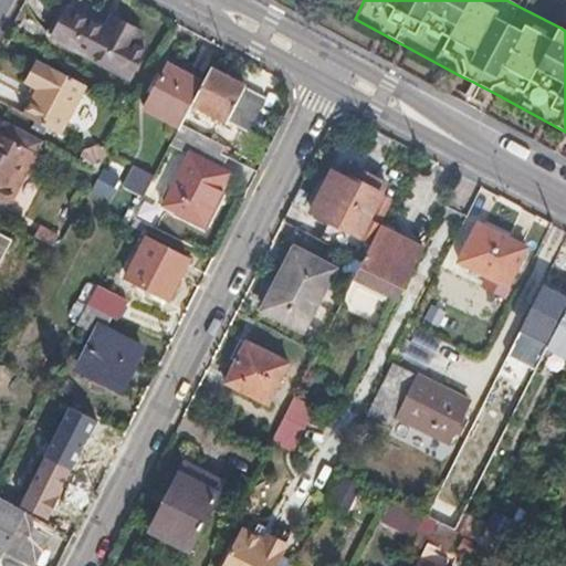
[(50,35),(52,37),(67,44),(130,80),(146,50),(135,43),(140,33),(108,16),(103,25),(66,4),(50,35)]
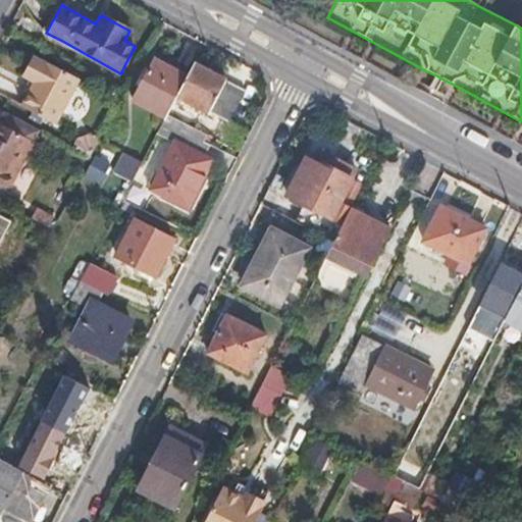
[(48,34),(42,44),(56,52),(62,41),(48,34)]
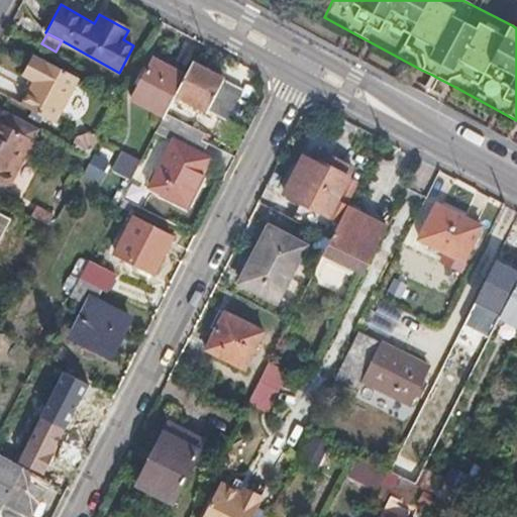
[(23,75),(34,81),(44,61),(33,55),(23,75)]
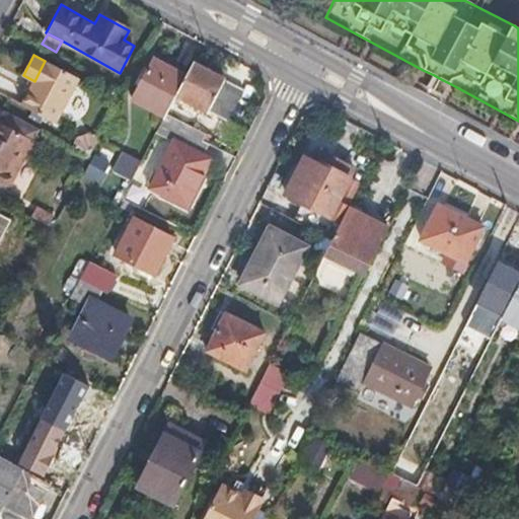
[(177,93),(187,75),(153,59),(131,99),(164,117),(167,113),(177,93)]
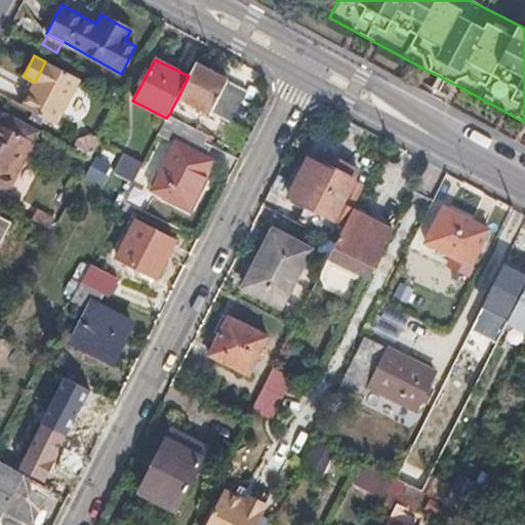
[(35,82),(22,107),(53,124),(77,79),(45,62),(35,82)]
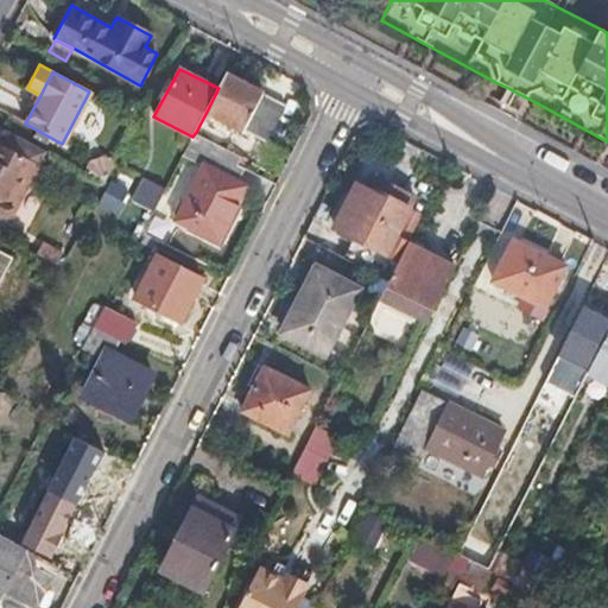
[(284,105),(227,73),(219,88),(208,109),(266,141),(284,105)]
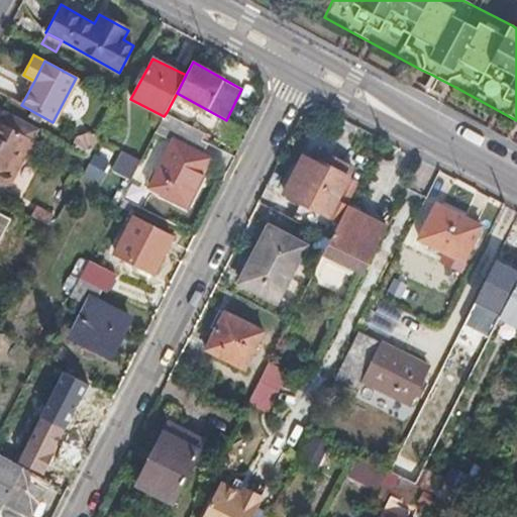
[(39,126),(3,107),(0,112),(0,185),(6,188),(39,126)]
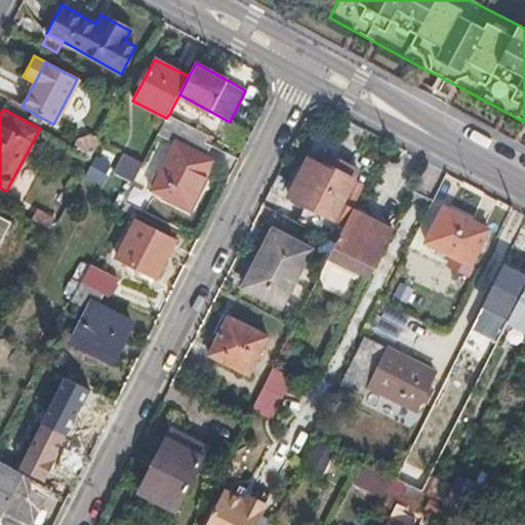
[(203,156),(209,144),(205,142),(207,135),(169,114),(166,118),(158,134),(176,144),(152,192),(186,209),(211,160),(203,156)]
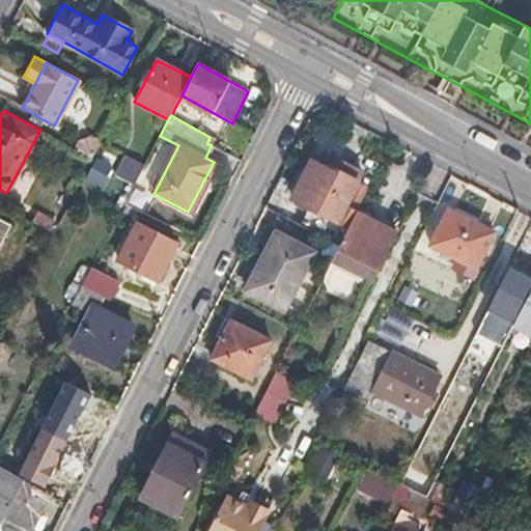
[(322,165),(358,184),(363,173),(327,155),(322,165)]
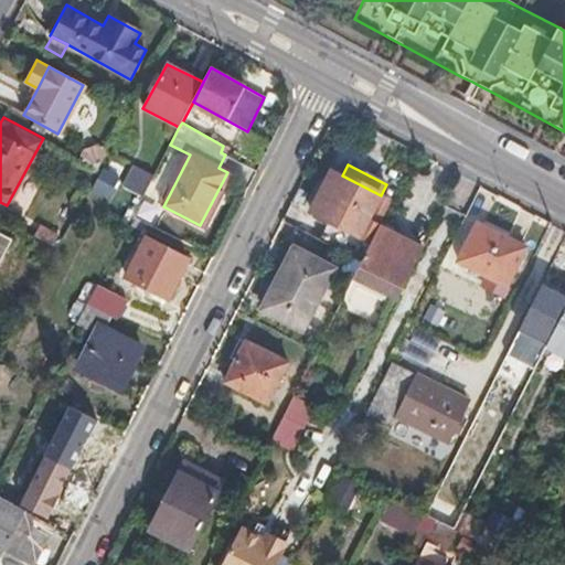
[(123,185),(142,196),(153,177),(132,166),(123,185)]
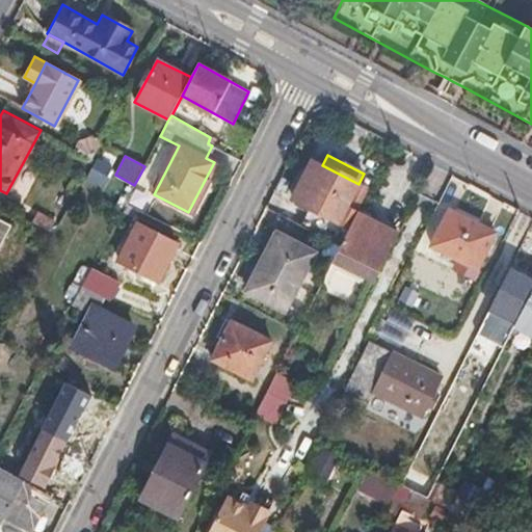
[(94,159),(85,179),(103,185),(110,165),(94,159)]
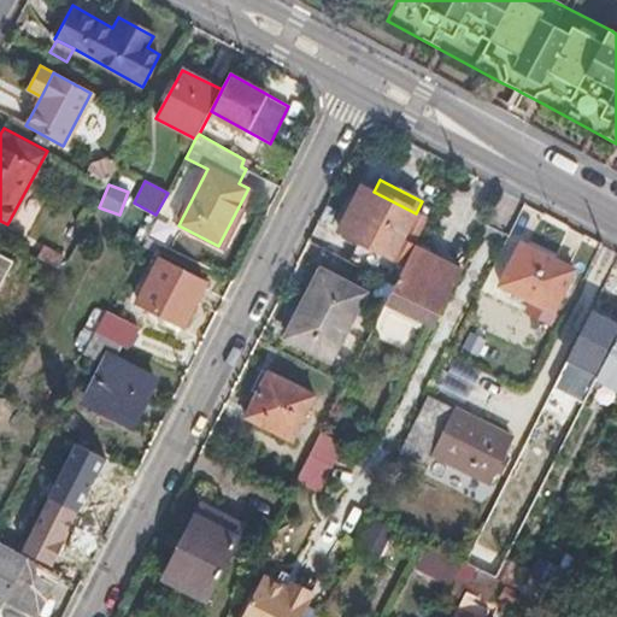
[(374,192),(364,187),(341,230),(360,240),(350,262),(395,286),(411,254),(413,248),(401,242),(416,213),(374,192)]
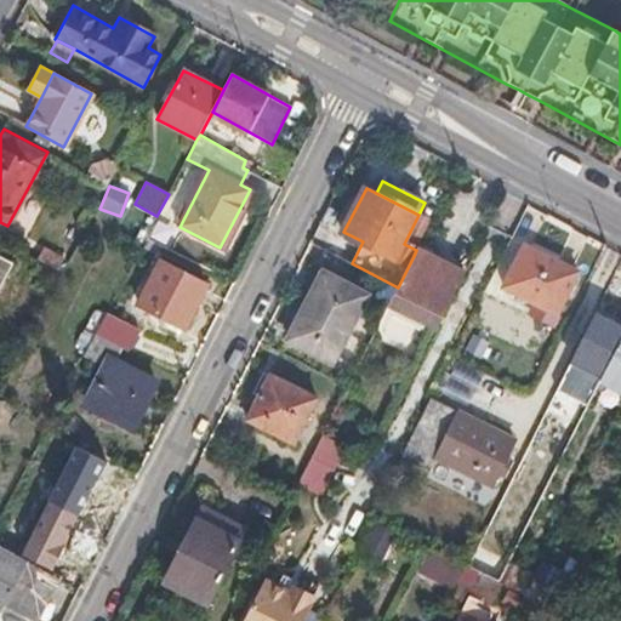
[(416,250),(414,256),(436,267),(439,261),(416,250)]
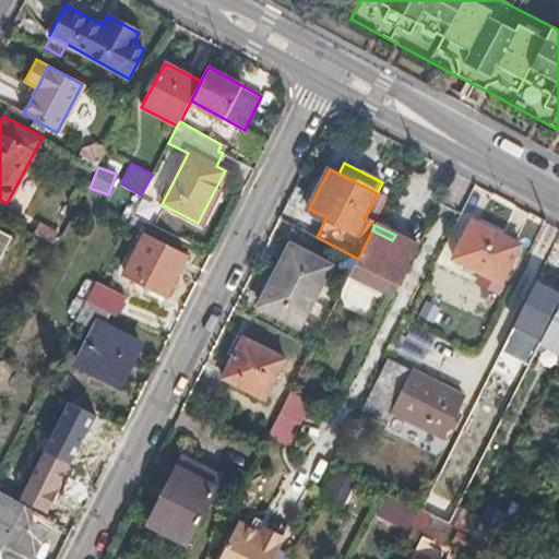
[(468,232),(455,259),(502,283),(521,246),(480,225),(476,235),(468,232)]
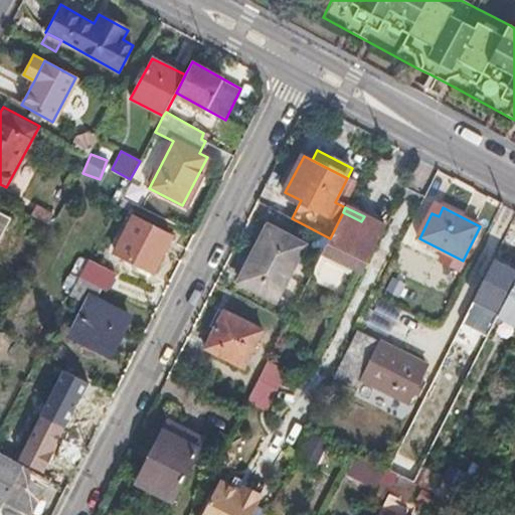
[(0,234),(10,217),(0,212),(0,234)]
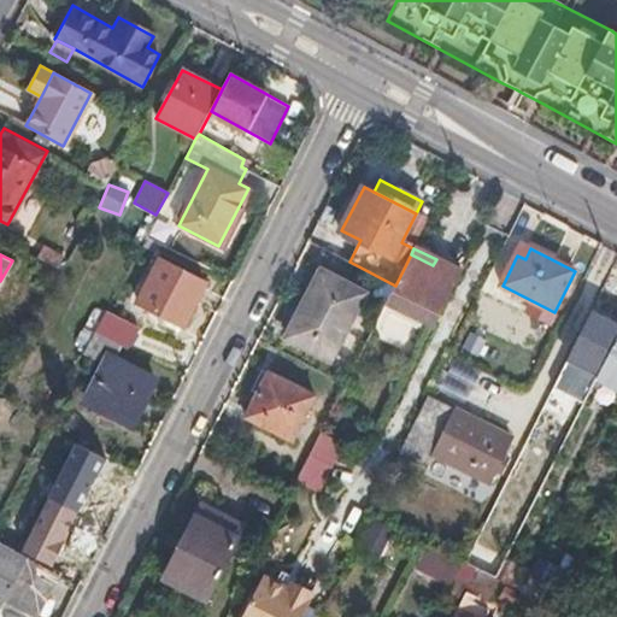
[(395,286),(387,303),(434,328),(463,274),(436,259),(433,265),(411,254),(395,286)]
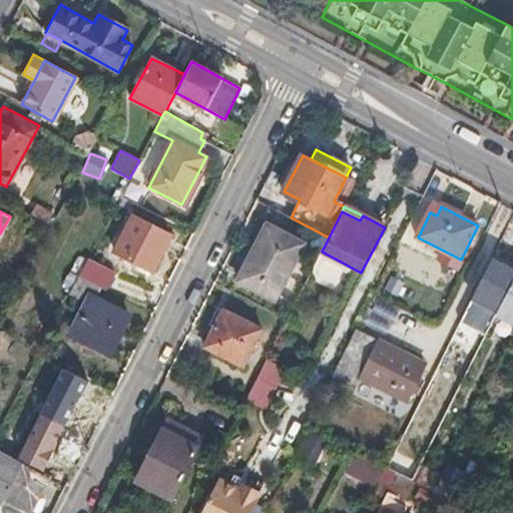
[(133,215),(114,250),(153,271),(171,234),(133,215)]
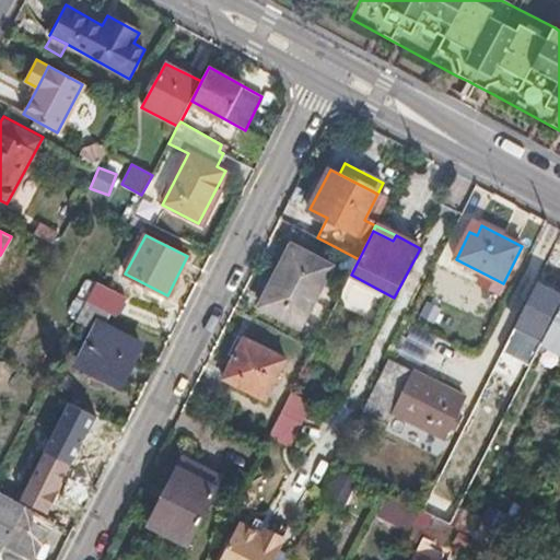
[(294,246),(263,307),(302,327),(333,266),(294,246)]
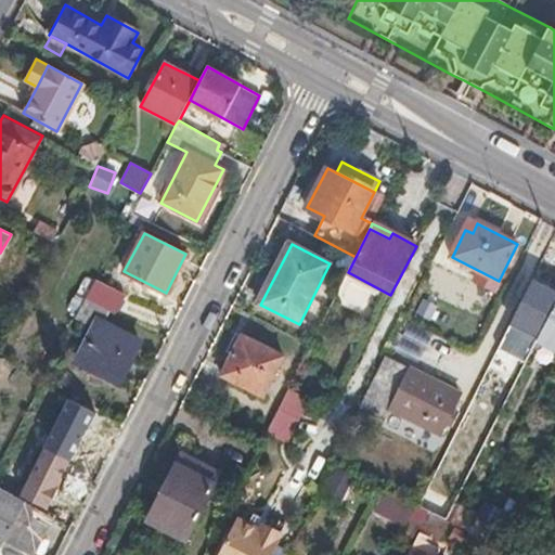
[(123,295),(93,281),(85,298),(111,311),(113,312),(123,295)]
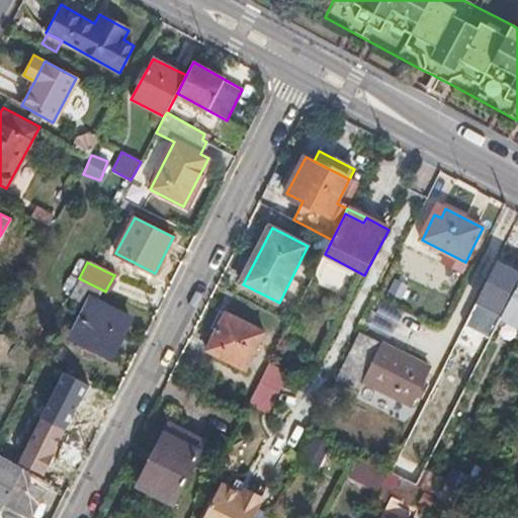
[(517,272),(497,262),(477,301),(503,316),(517,285),(517,272)]
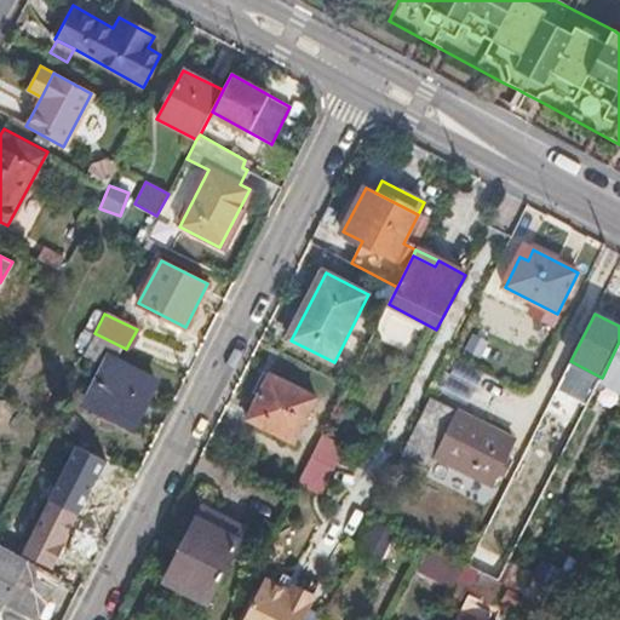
[(95,333),(84,352),(107,363),(87,402),(133,426),(156,380),(118,361),(124,348),(95,333)]
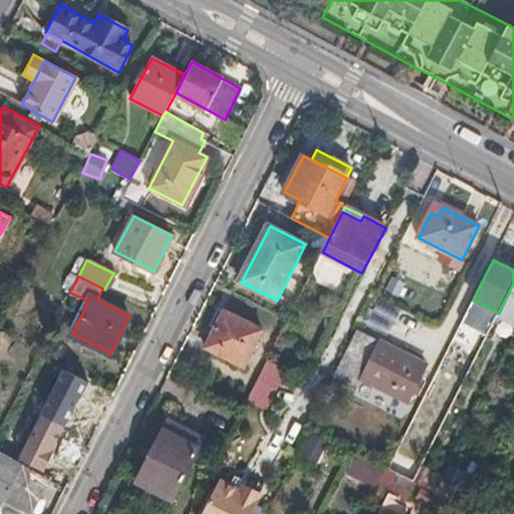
[(513,283),(499,313),(497,317),(513,326),(513,283)]
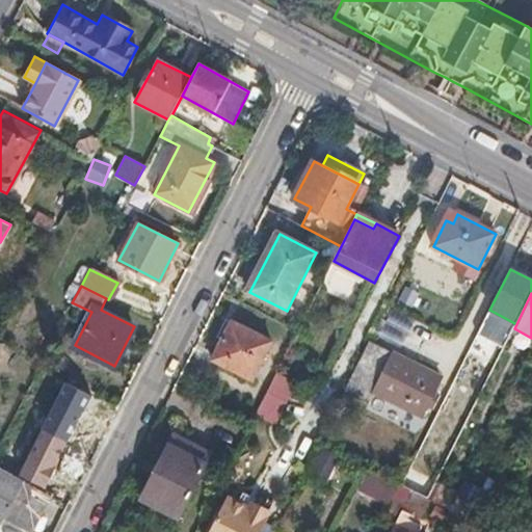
[(415,355),(429,328),(391,307),(376,334),(415,355)]
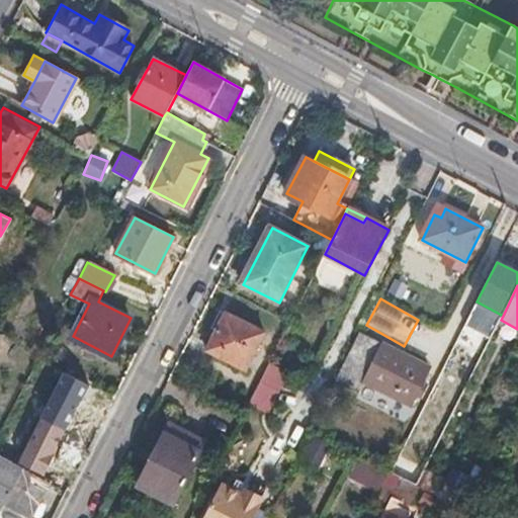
[(227,314),(207,350),(247,370),(265,334),(227,314)]
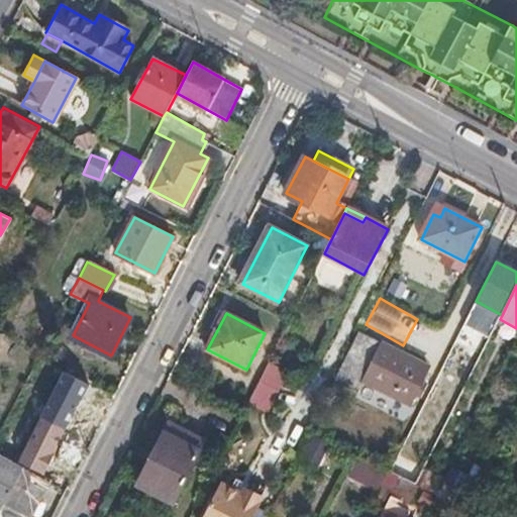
[(359,332),(336,378),(360,390),(366,381),(410,404),(428,368),(359,332)]
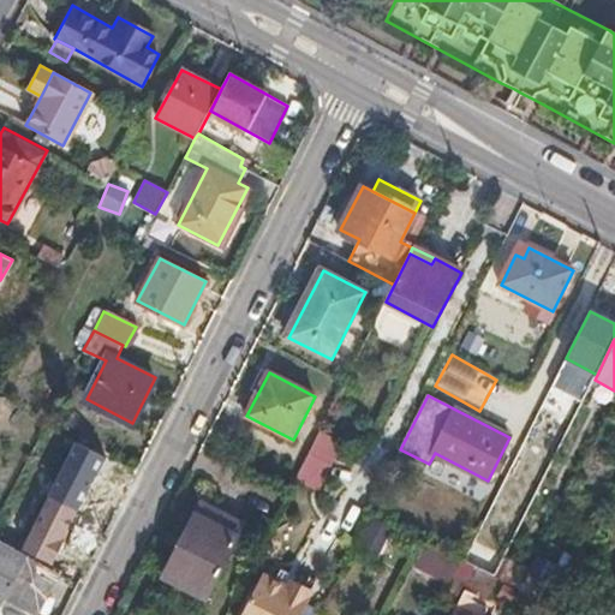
[(342,447),(320,435),(309,457),(332,469),(342,447)]
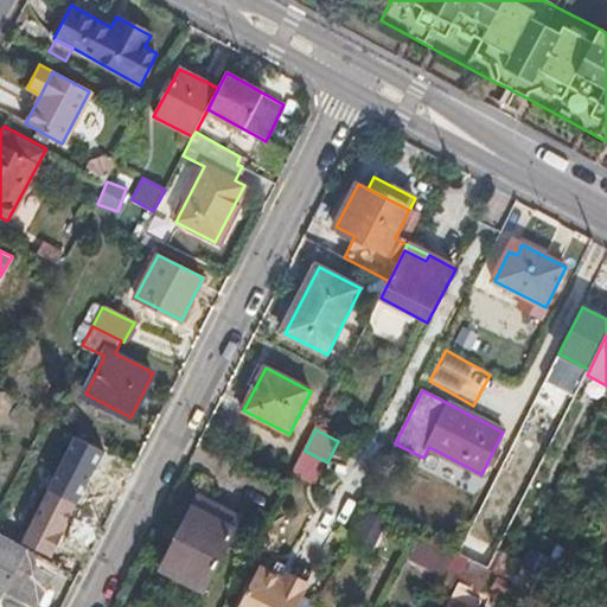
[(0,596),(2,593),(13,573),(43,589),(103,475),(55,451),(7,538),(0,534),(0,596)]
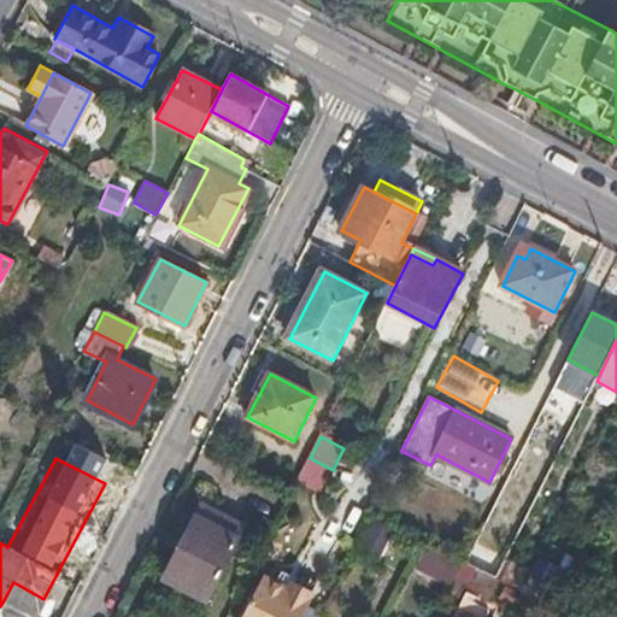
[(201,506),(165,577),(209,600),(246,528),(201,506)]
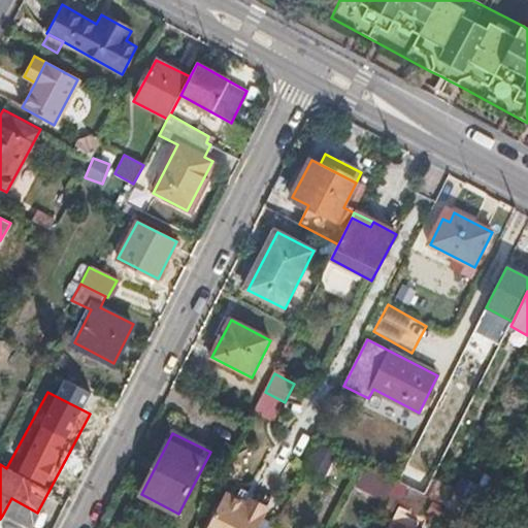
[(364,465),(354,484),(393,504),(403,485),(364,465)]
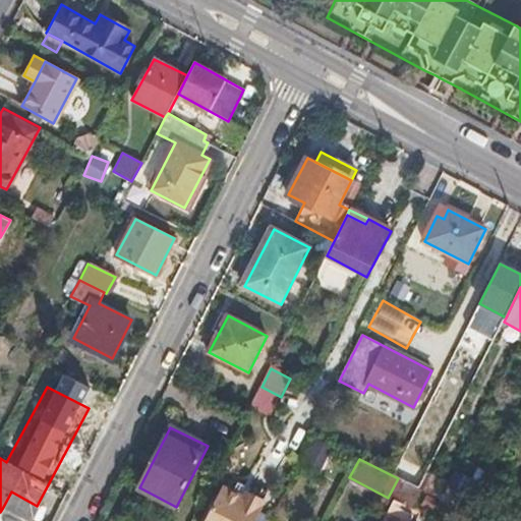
[(222,466),(211,487),(232,499),(243,477),(241,476),(222,466)]
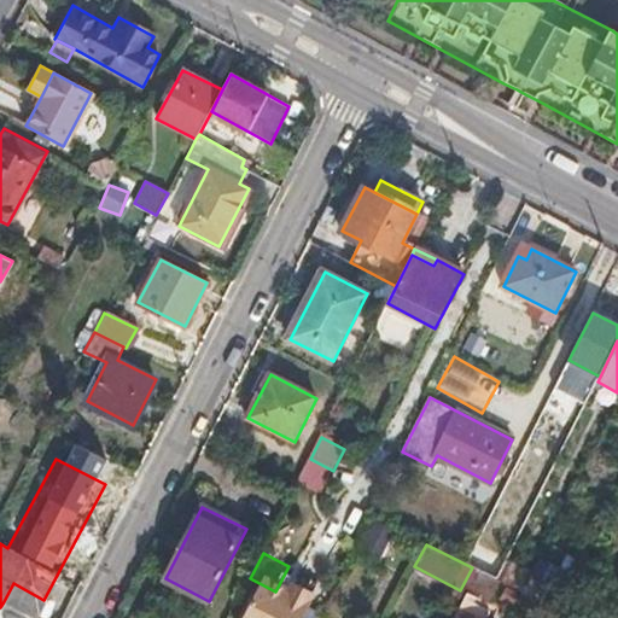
[(508,559),(499,578),(524,592),(531,577),(534,572),(508,559)]
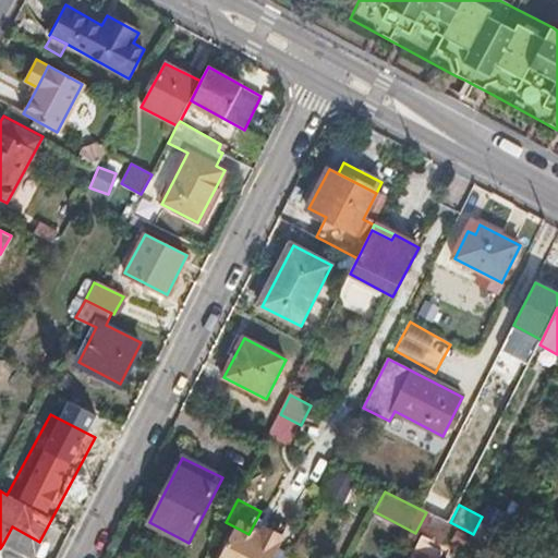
[(482,517),(480,521),(509,536),(518,520),(487,505),(482,517)]
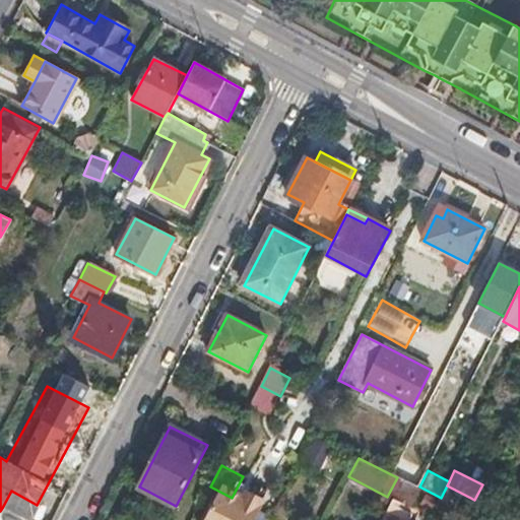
[(445,500),(440,509),(461,519),(471,519),(474,514),(445,500)]
